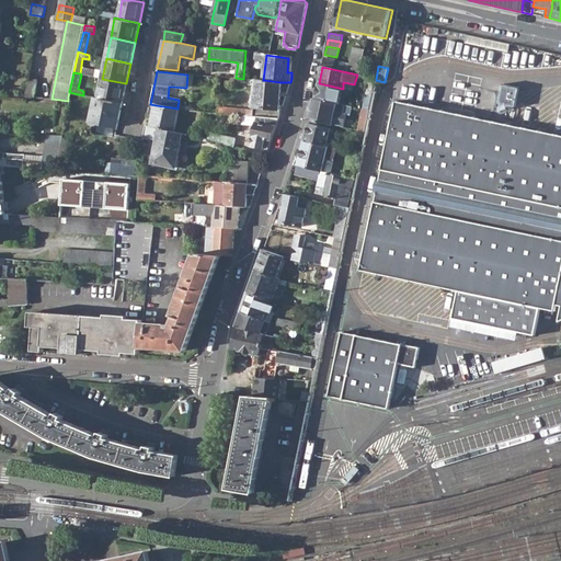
[(368,94),(373,95),(376,80),(376,79),(369,78),(367,87),(368,88),(368,94)]
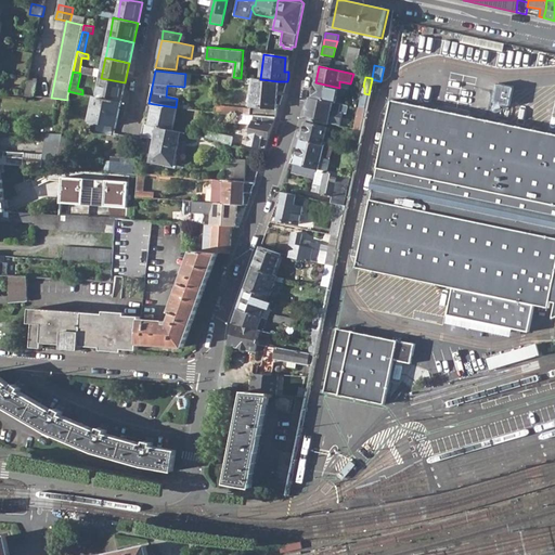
[(25,95),(34,97),(37,79),(28,78),(25,95)]
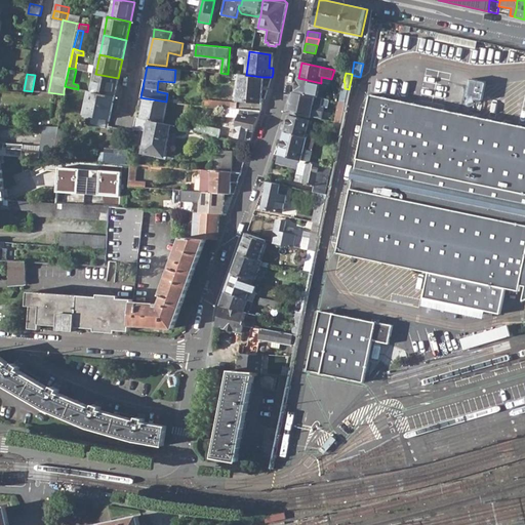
[(95,74),(92,92),(115,97),(118,78),(95,74)]
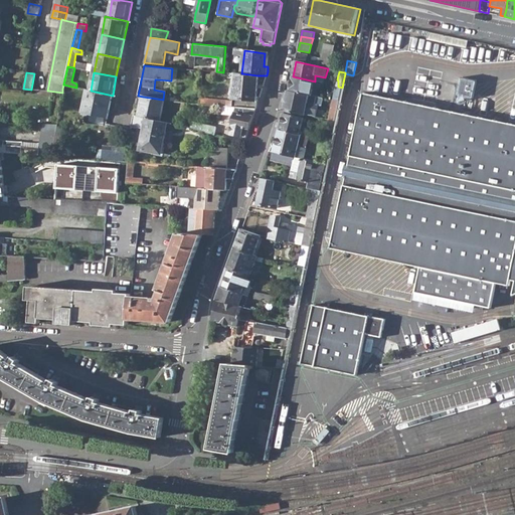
[(255,98),(258,75),(241,73),(225,72),(225,78),(234,80),(232,100),(227,99),(227,106),(255,108),(258,98),(255,98)]
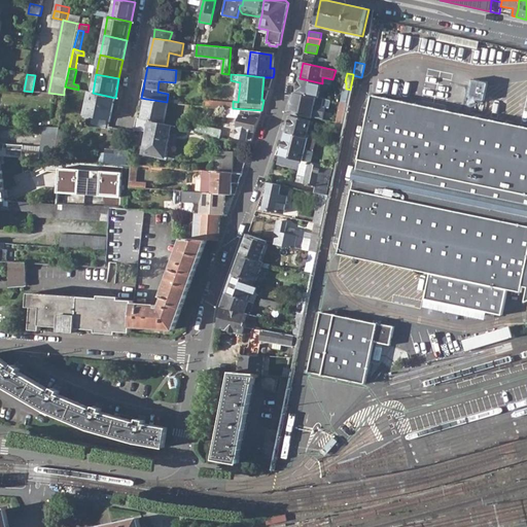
[(317,97),(319,98),(322,83),(300,78),(296,93),(317,97)]
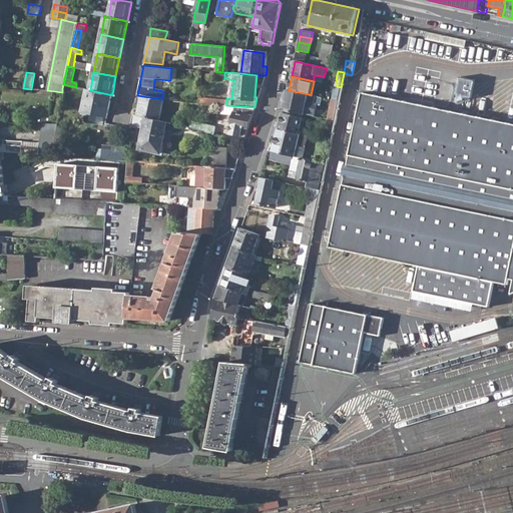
[(82,110),(107,116),(112,95),(90,90),(86,89),(82,110)]
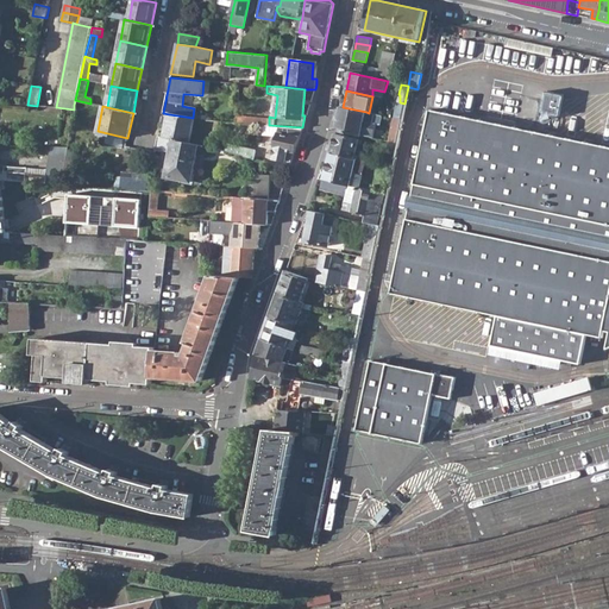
[(337,131),(362,136),(374,138),(377,124),(380,125),(382,115),(375,114),(374,124),(364,121),(366,112),(343,107),(341,107),(337,131)]
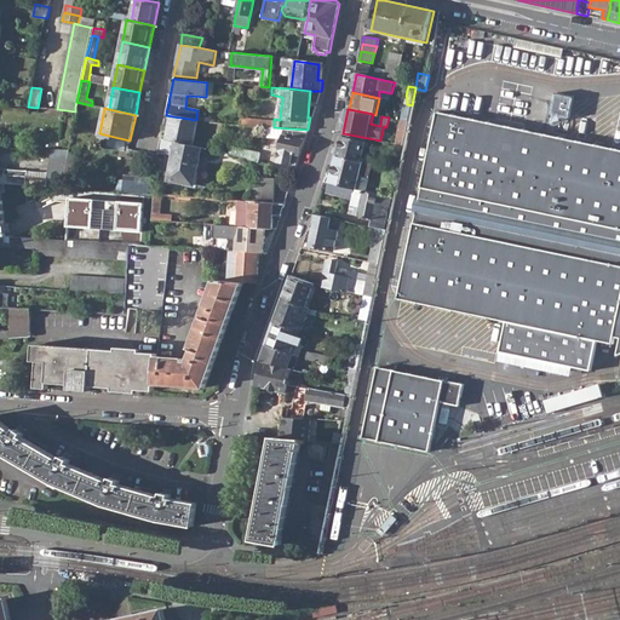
[(619,149),(437,112),(399,299),(614,344),(615,337),(619,337),(619,340),(618,356),(619,354),(619,149)]
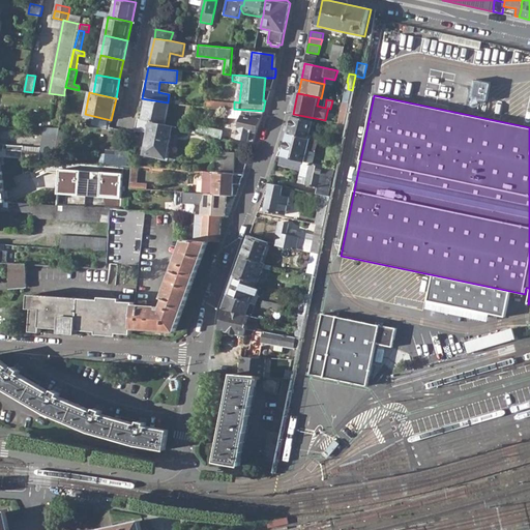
[(168,102),(147,99),(143,119),(150,121),(165,124),(169,104),(168,102)]
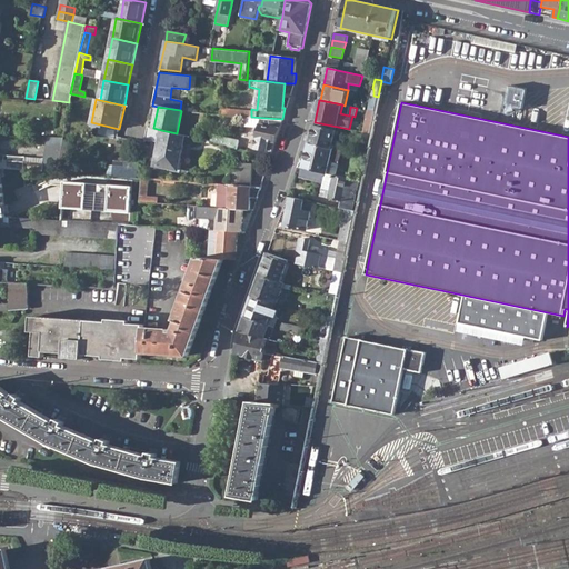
[(251,109),(221,107),(220,115),(251,117),(251,109)]
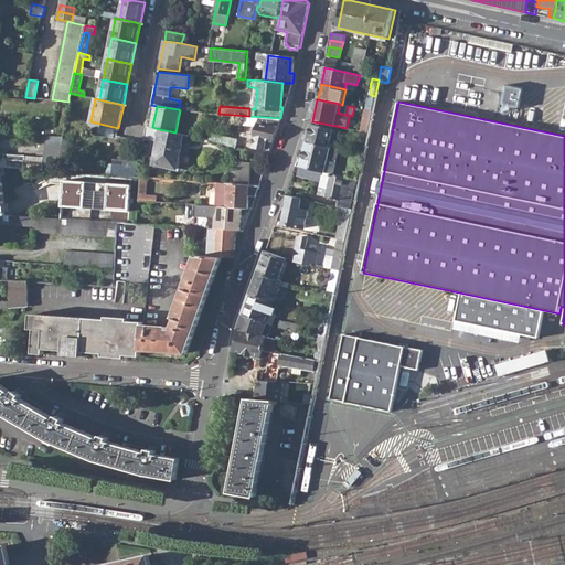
[(361,131),(368,134),(372,112),(368,110),(365,110),(361,131)]
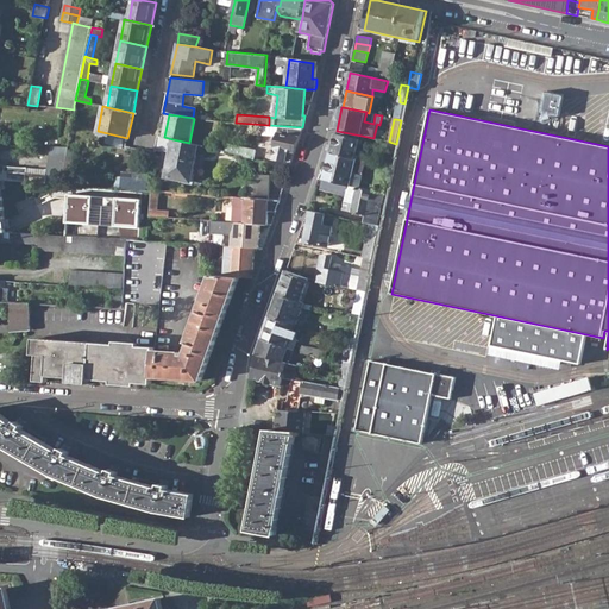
[(302,127),(269,125),(269,133),(272,133),(271,159),(292,163),(302,127)]
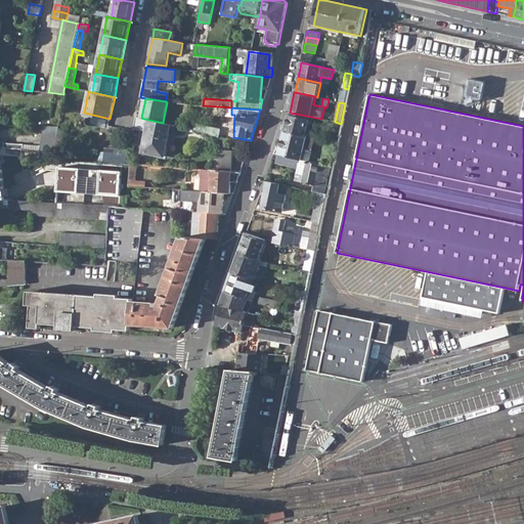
[(285,132),(307,137),(307,134),(305,133),(308,120),(288,116),(285,132)]
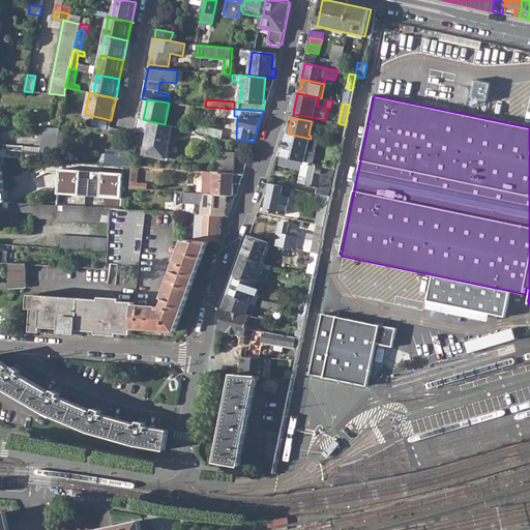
[(143,153),(165,158),(171,135),(176,136),(177,126),(165,124),(150,121),(143,153)]
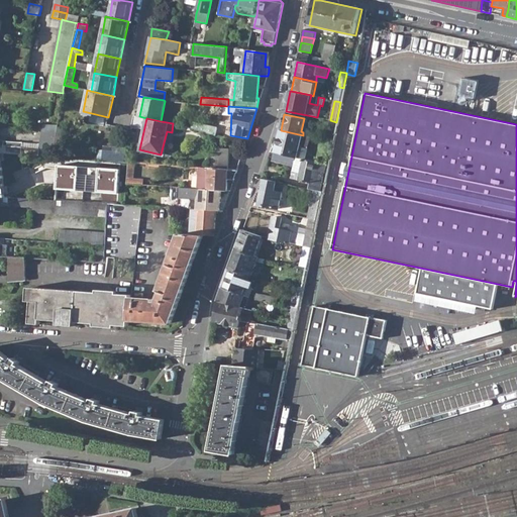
[(218,128),(203,123),(200,131),(215,136),(218,128)]
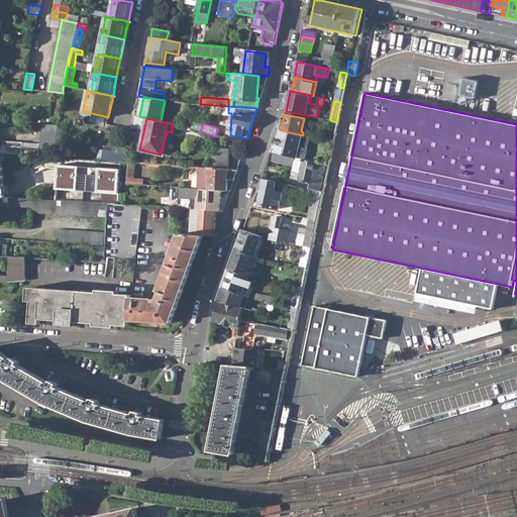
[(0,151),(53,156),(58,125),(43,124),(40,143),(23,141),(22,146),(0,144),(0,151)]
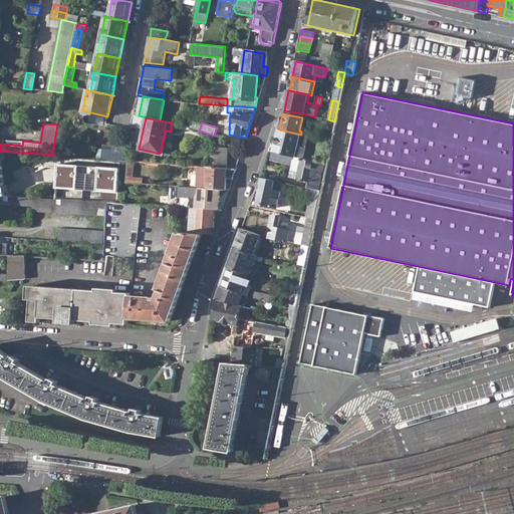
[(274,152),(296,158),(298,147),(306,149),(308,136),(301,135),(279,130),(274,152)]
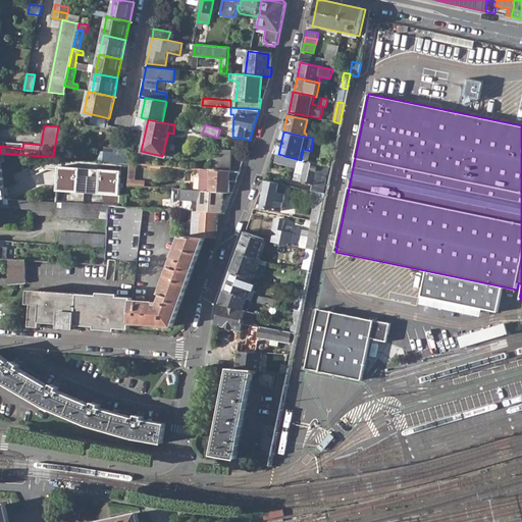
[(100,160),(126,162),(127,150),(113,149),(113,152),(106,151),(105,155),(101,155),(100,160)]
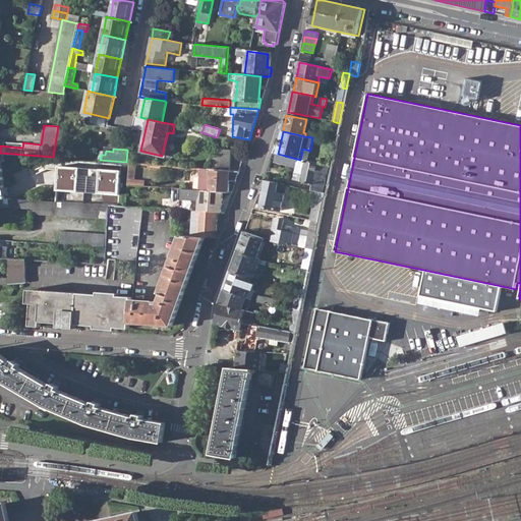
[(300,160),(308,162),(310,151),(302,149),(300,160)]
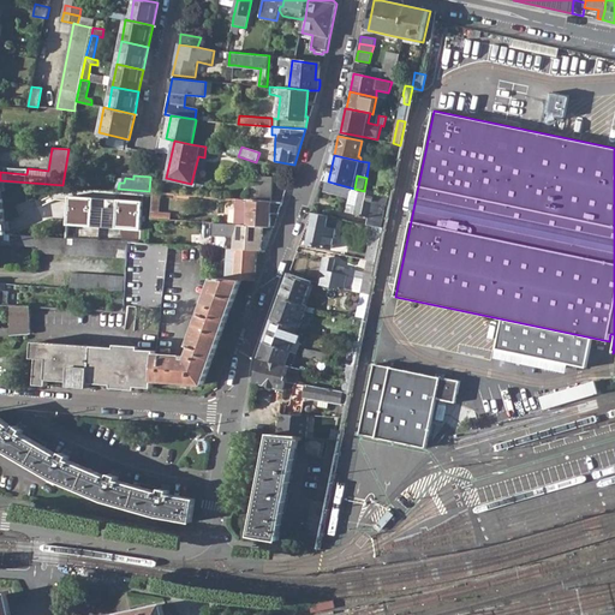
[(252,199),(273,201),(274,178),(254,177),(252,199)]
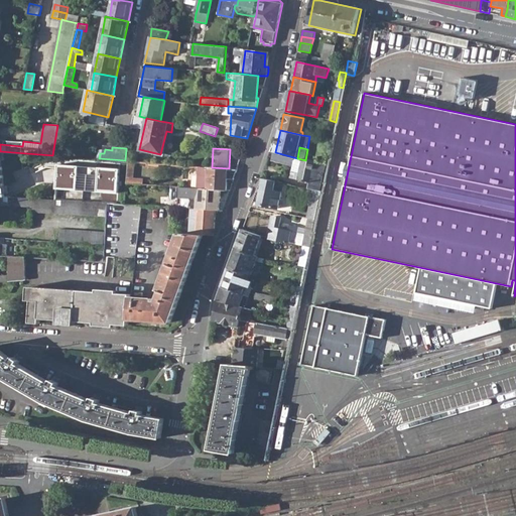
[(299,179),(310,182),(312,175),(315,176),(316,172),(313,171),(315,162),(305,160),(297,158),(275,152),(273,161),(293,166),(292,171),(300,173),(299,179)]
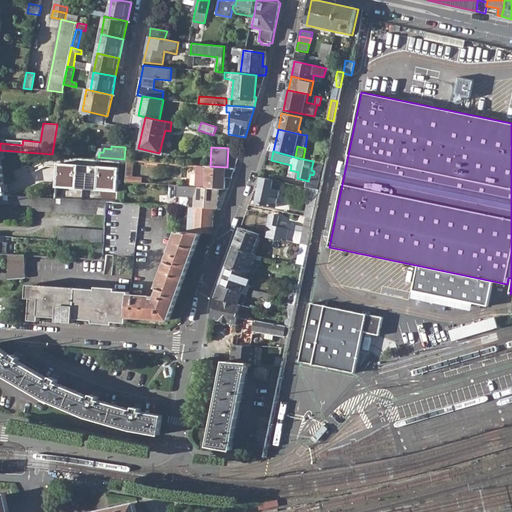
[(126,181),(132,181),(134,160),(128,160),(126,181)]
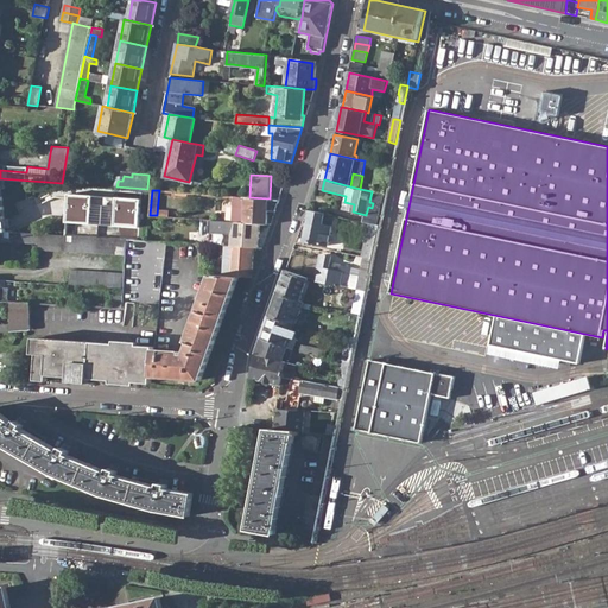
[(261,222),(267,223),(268,210),(277,210),(280,200),(270,198),(249,197),(246,197),(245,221),(261,222)]
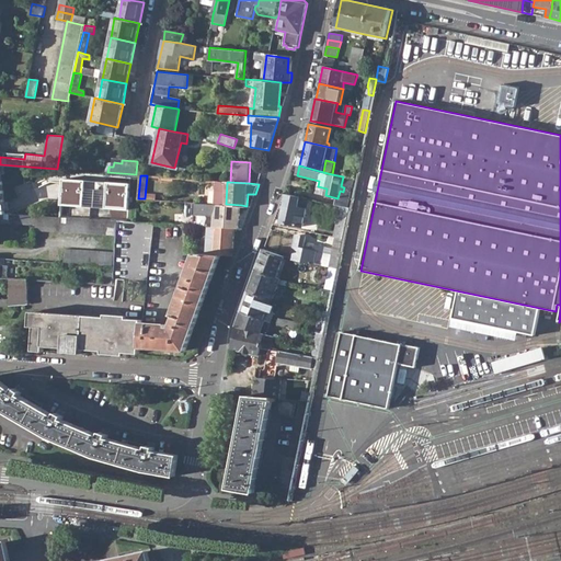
[(282,221),(304,226),(309,199),(287,195),(282,221)]
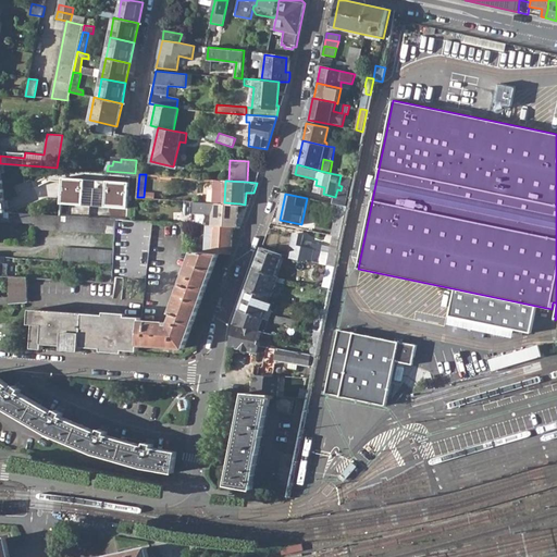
[(338,205),(346,207),(348,197),(341,195),(338,205)]
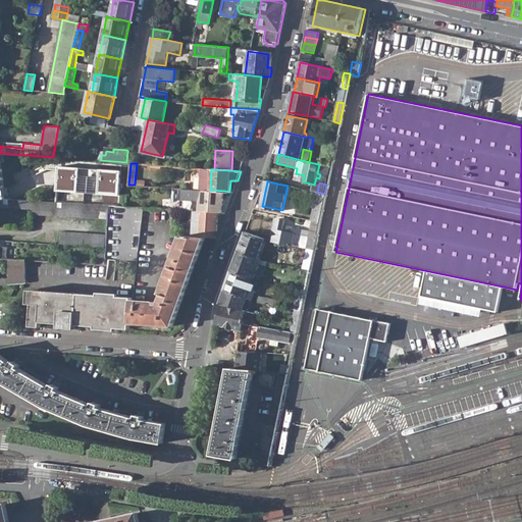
[(207,190),(205,213),(217,213),(222,214),(224,191),(210,190),(207,190)]
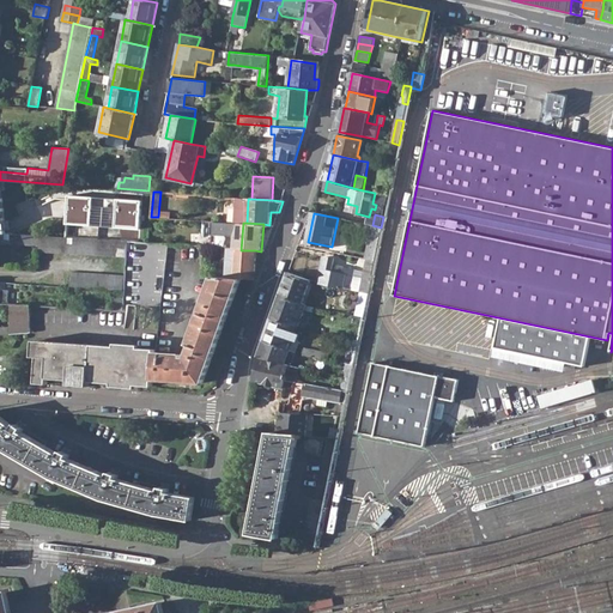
[(366,259),(374,261),(381,228),(372,225),(366,259)]
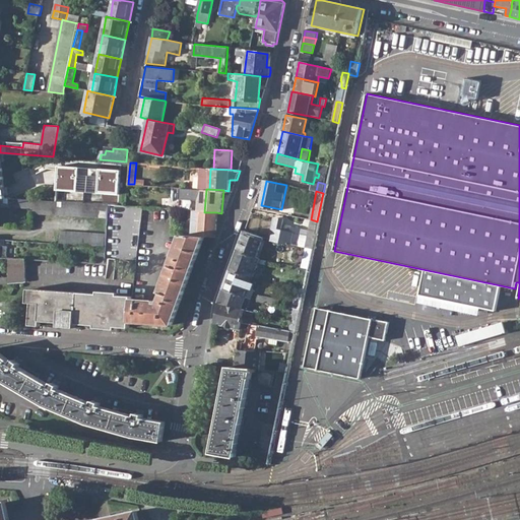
[(0,205),(33,208),(34,200),(1,198),(0,205)]
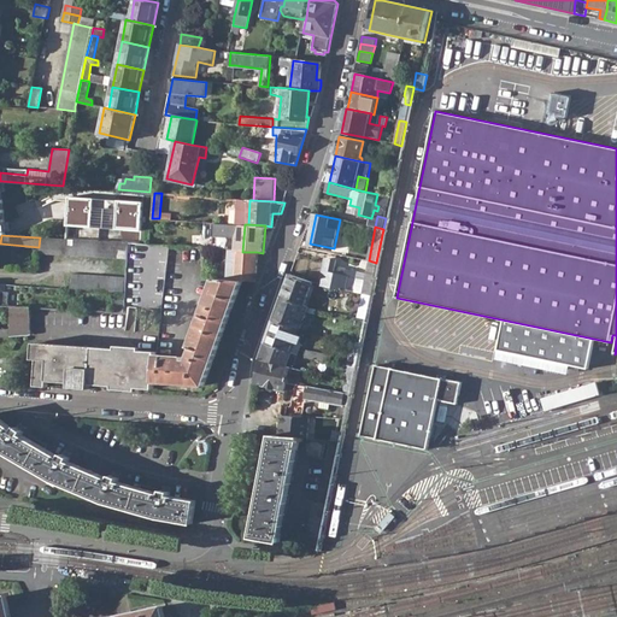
[(127,244),(40,238),(39,247),(39,253),(125,260),(127,244)]
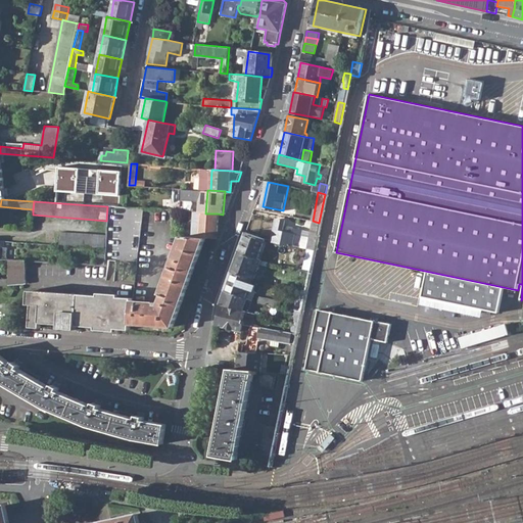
[(104,262),(136,266),(143,208),(107,206),(106,221),(106,236),(104,250),(104,262)]
